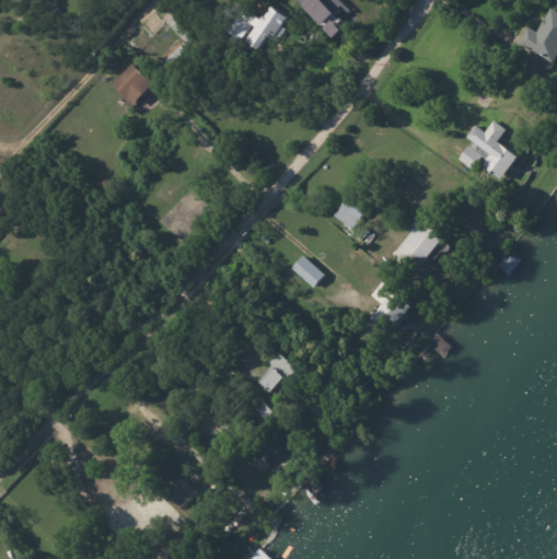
[(352,19),(336,0),(296,0),(331,39),(352,19)]
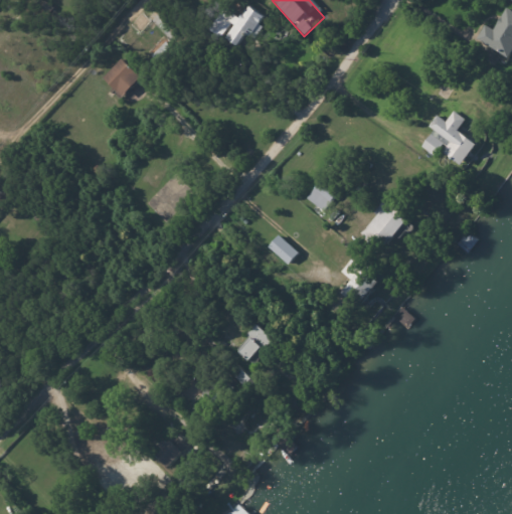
[(511,48),(508,55),(477,36),(486,22),(494,27),(507,5),(511,8),(511,48)]
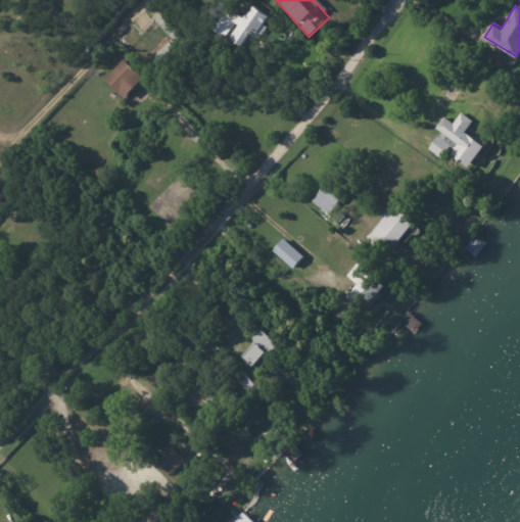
[(247,36),(239,48),(227,40),(250,6),(266,17),(261,26),(265,28),(255,41),(247,36)]
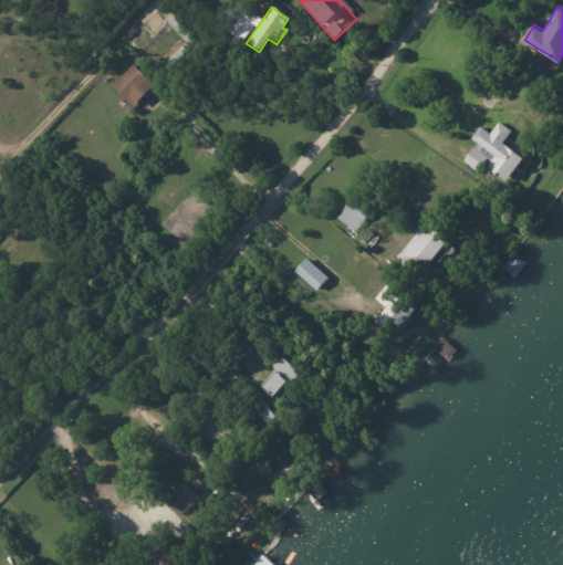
[(184,46),(195,58),(178,73),(166,61),(181,44),(184,46)]
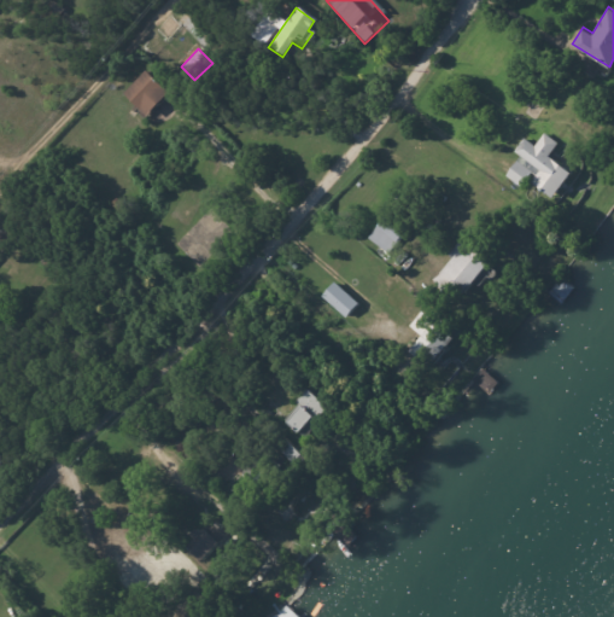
[(168,93),(146,116),(122,94),(146,69),(170,92),(168,93)]
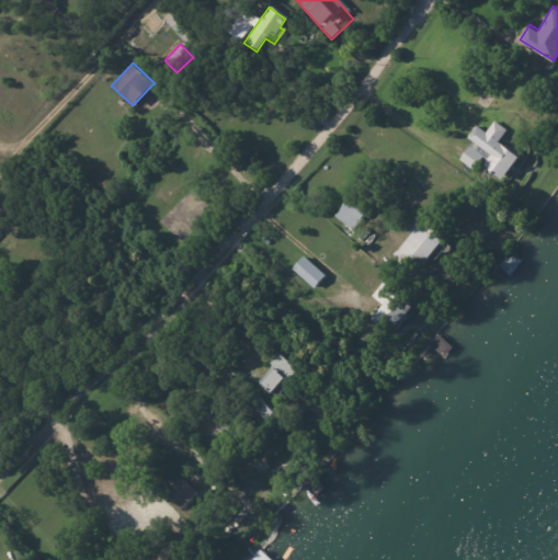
[(297,90),(293,94),(288,88),(299,78),(305,84),(297,90)]
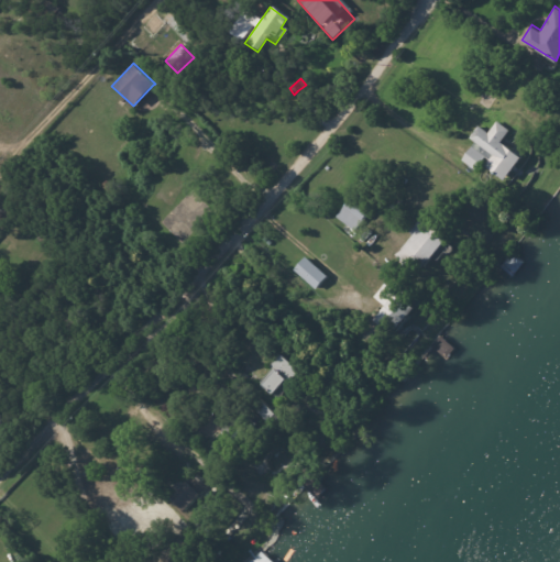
[(513,166),(504,178),(497,174),(496,175),(492,171),(484,164),(489,158),(484,155),(474,169),(460,158),(473,141),(468,136),(476,124),(486,131),(495,120),(507,129),(500,141),(520,156),(513,166)]
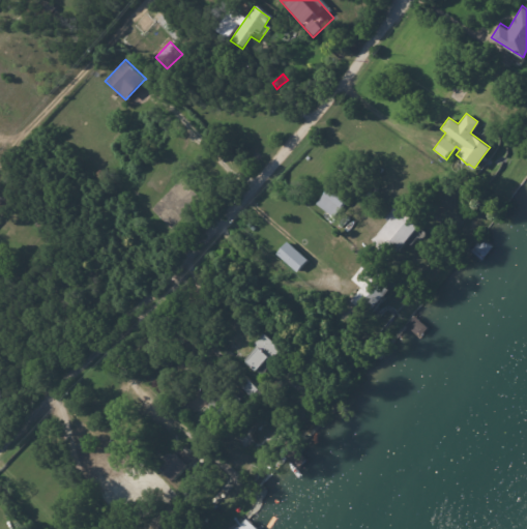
[(92,174),(97,169),(104,175),(98,180),(92,174)]
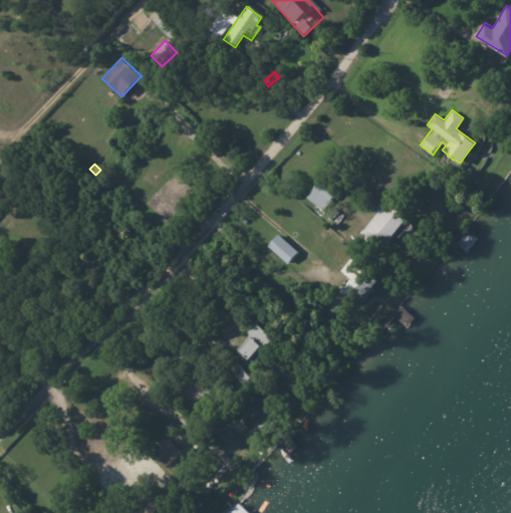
[(325,172),(341,184),(322,210),(305,197),(324,171),(325,172)]
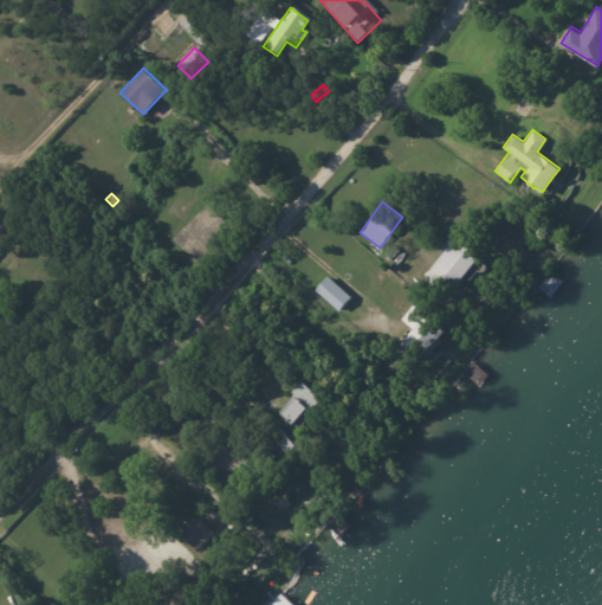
[(473,251),(478,257),(453,287),(442,278),(433,284),(424,274),(431,268),(429,266),(441,252),(439,249),(450,235),(468,244),(473,251)]
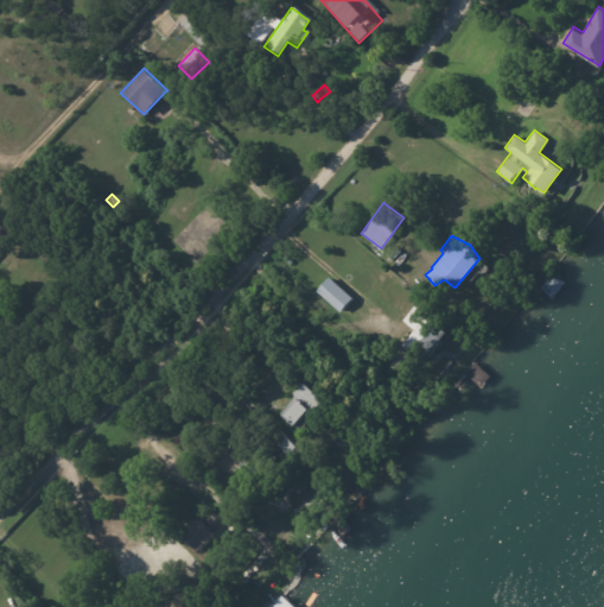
[(328,276),(351,297),(338,311),(315,290),(328,276)]
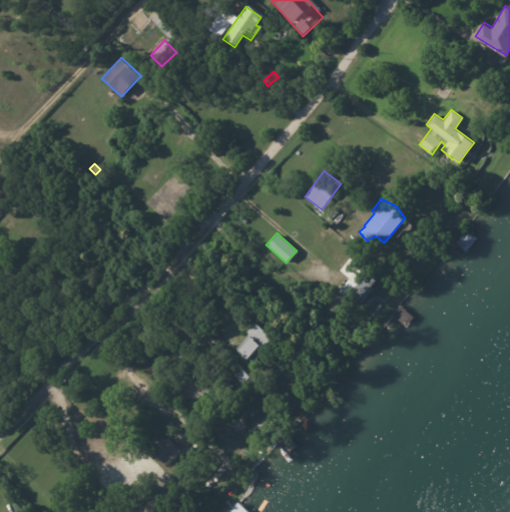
[(376,280),(356,305),(339,291),(349,278),(339,270),(349,258),(376,280)]
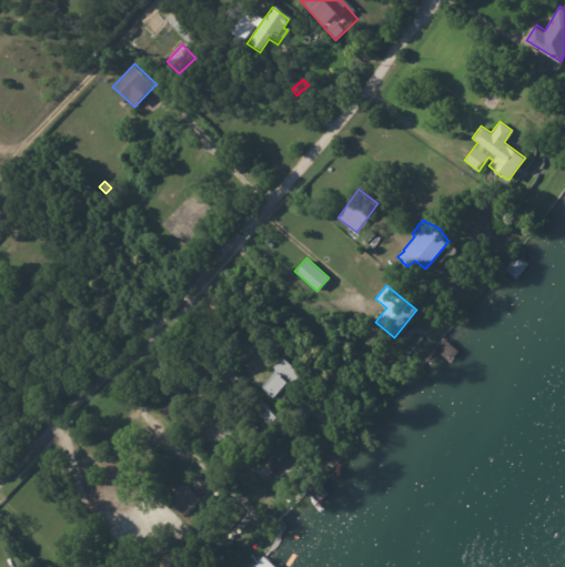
[(291,385),(288,383),(275,397),(260,385),(273,371),(271,368),(281,356),(301,374),(291,385)]
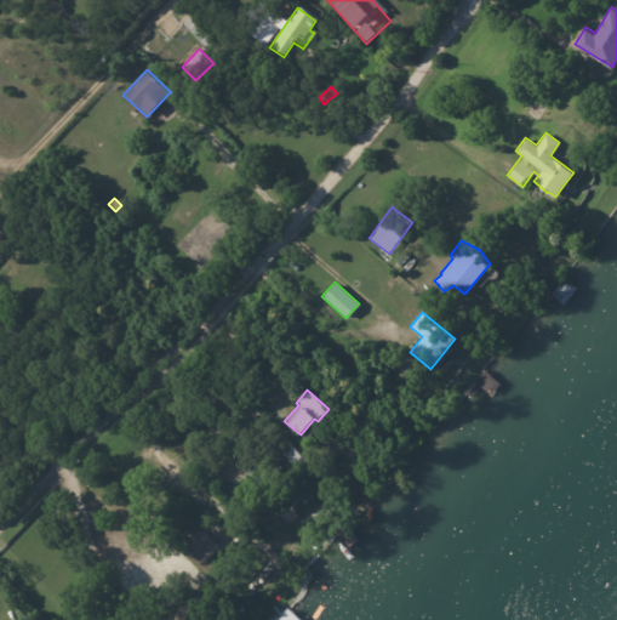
[(263,416),(302,456),(293,465),(255,425),(263,416)]
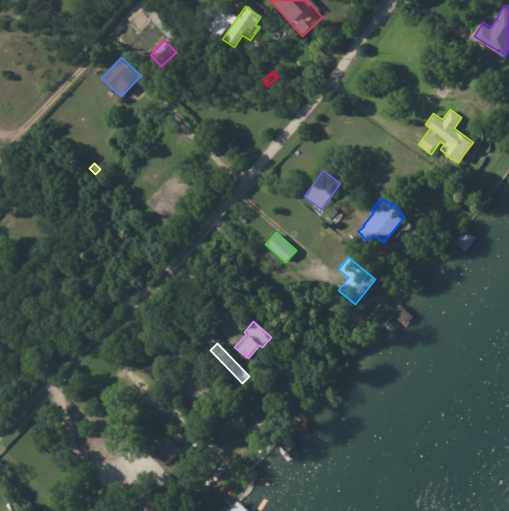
[(229,385),(213,405),(197,392),(214,371),(223,377),(227,372),(233,376),(228,382),(230,384),(229,385)]
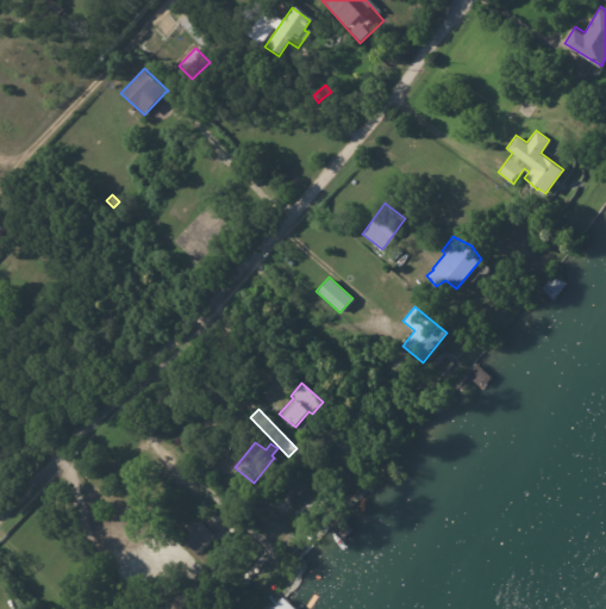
[(211,513),(223,526),(197,553),(182,539),(191,532),(187,528),(193,521),(197,526),(210,511),(211,513)]
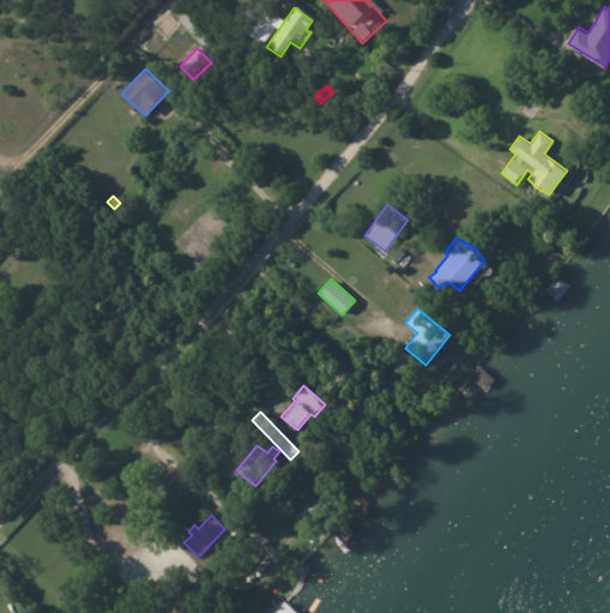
[(188,574),(194,580),(195,578),(212,596),(200,607),(205,612),(183,612),(182,612),(180,612),(156,612),(153,610),(179,587),(164,571),(177,558),(189,571),(188,572),(188,574)]
